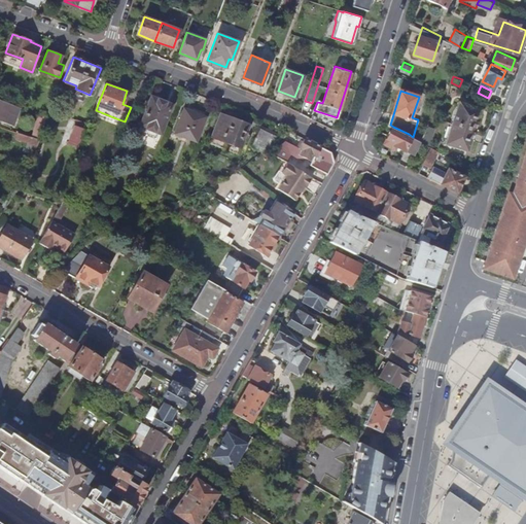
[(151,95),(138,130),(155,137),(158,131),(161,133),(173,103),(151,95)]
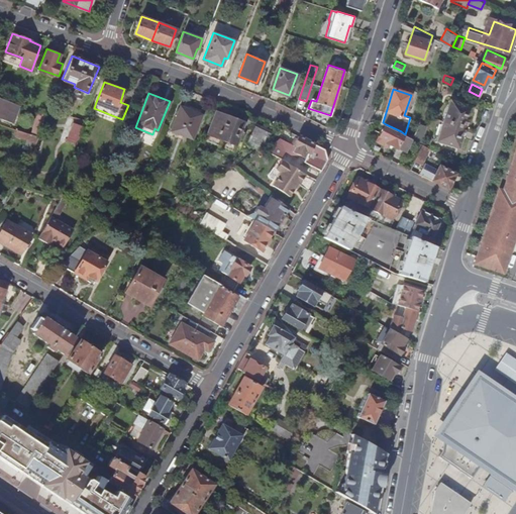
[(0,118),(12,123),(18,106),(0,98),(0,118)]
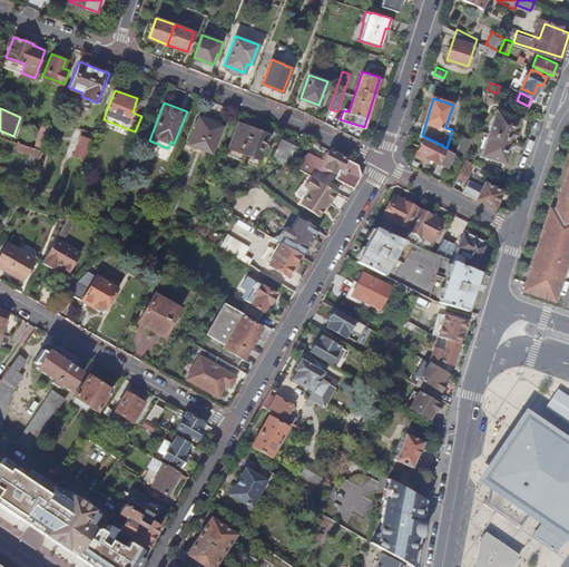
[(489,130),(512,140),(520,117),(496,108),(489,130)]
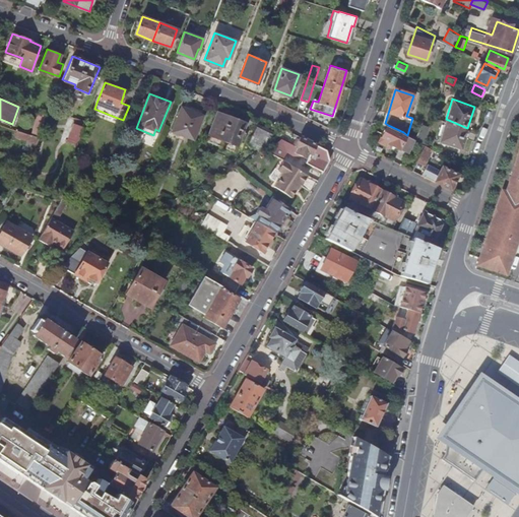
[(193,138),(202,114),(181,106),(172,130),(193,138)]
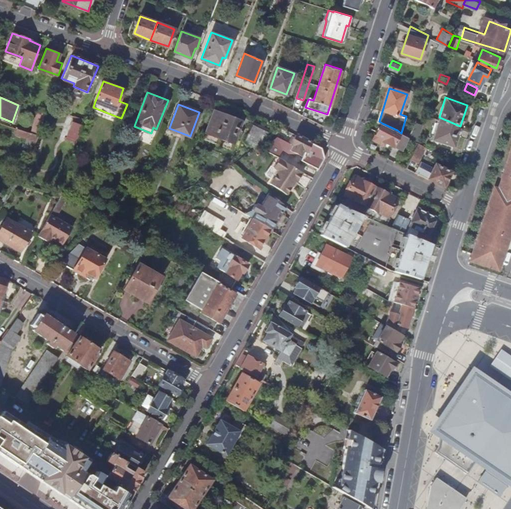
[(233,142),(242,120),(214,110),(206,132),(233,142)]
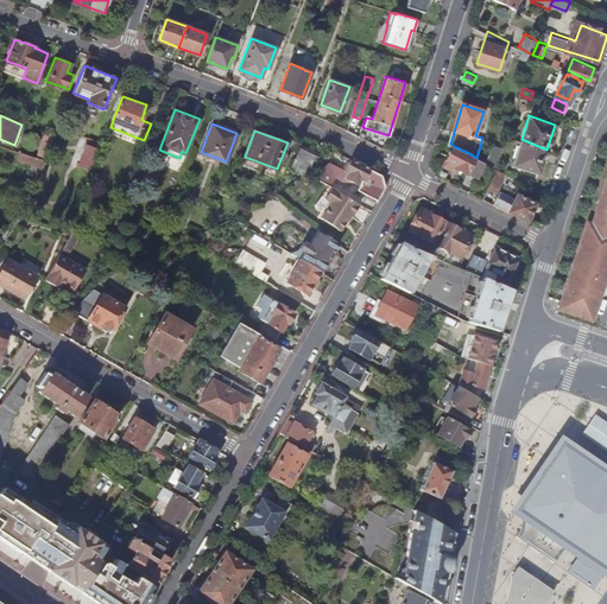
[(547,150),(522,139),(513,164),(538,173),(547,150)]
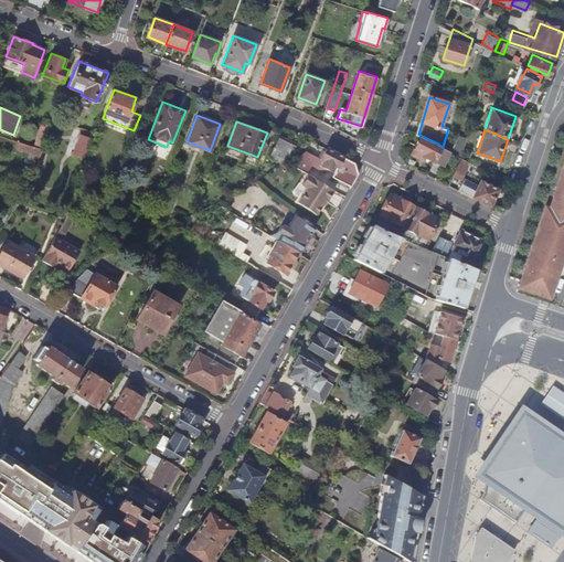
[(76,142),(86,148),(91,138),(81,134),(76,142)]
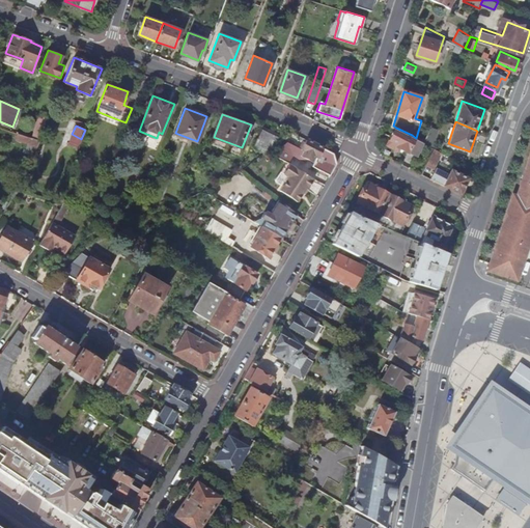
[(440,128),(431,126),(426,142),(434,145),(440,128)]
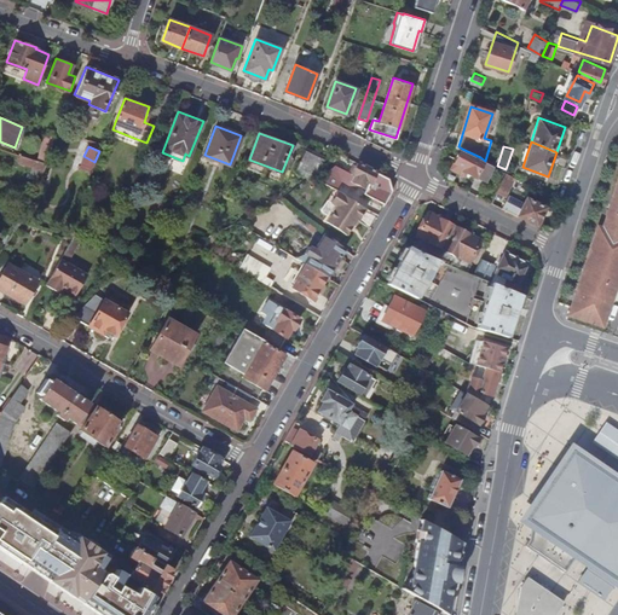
[(480,157),(462,149),(452,168),(462,174),(463,170),(477,178),(478,174),(486,179),(495,164),(485,161),(480,157)]
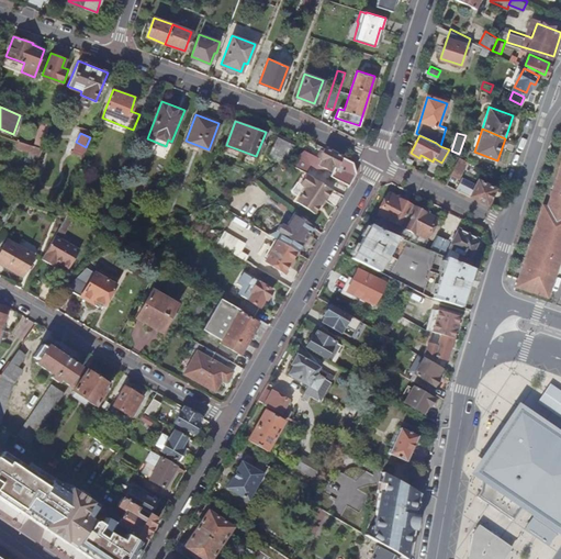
[(281,158),(298,145),(278,137),(269,155),(280,160),(281,158)]
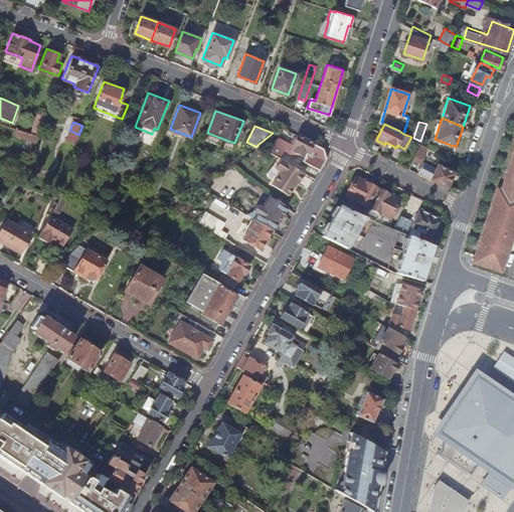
[(16,136),(36,143),(38,138),(17,131),(16,136)]
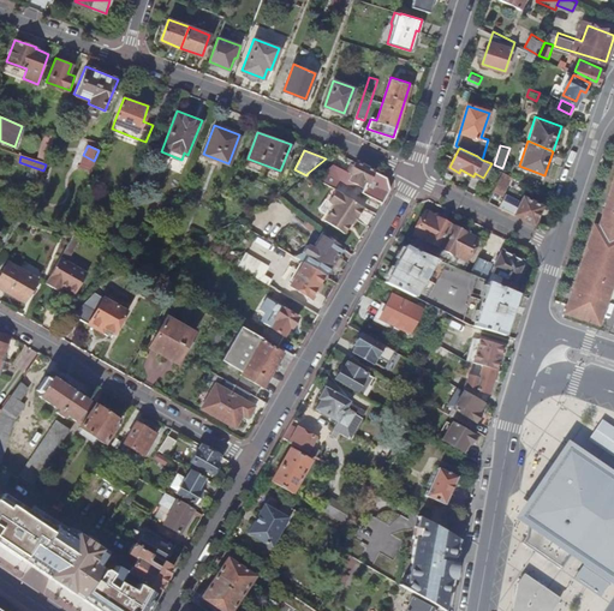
[(356,160),(350,171),(352,172),(350,179),(357,183),(361,184),(364,179),(367,180),(362,190),(382,201),(391,186),(387,177),(356,160)]
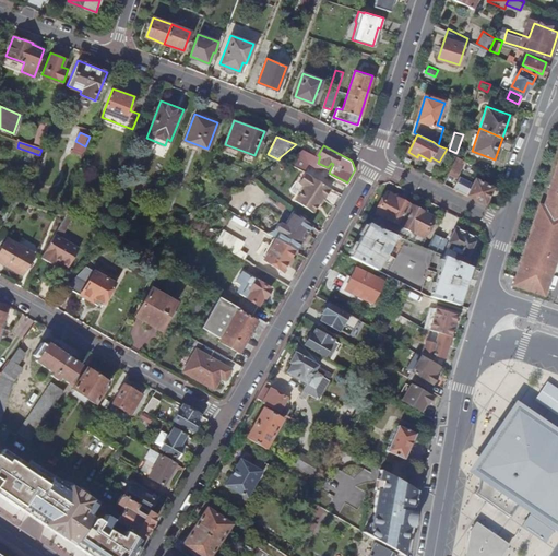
[(324,166),(318,163),(320,156),(318,155),(303,148),(286,161),(305,170),(310,164),(318,168),(319,166),(323,168),(324,166)]
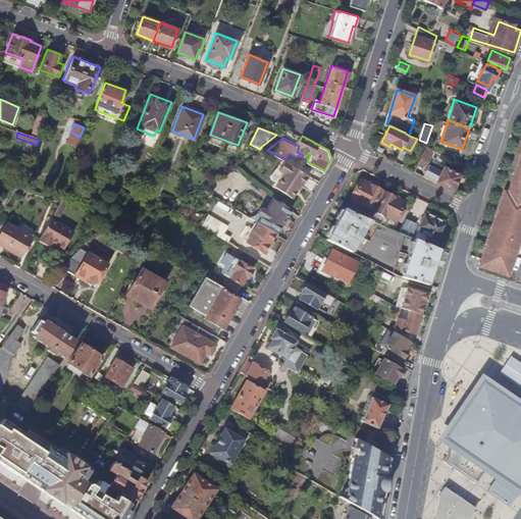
[(434,149),(427,145),(419,161),(426,164),(434,149)]
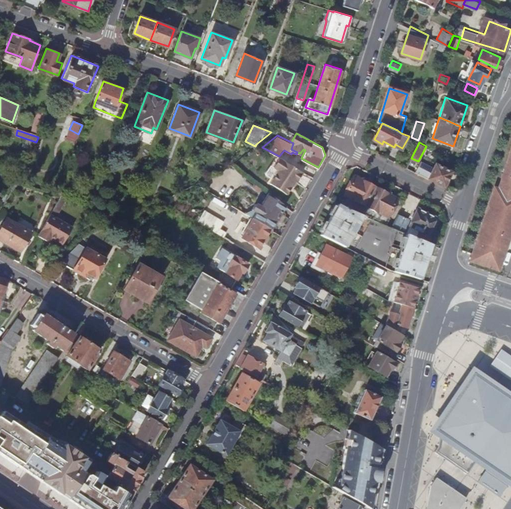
[(510,149),(502,176),(510,175),(510,149)]
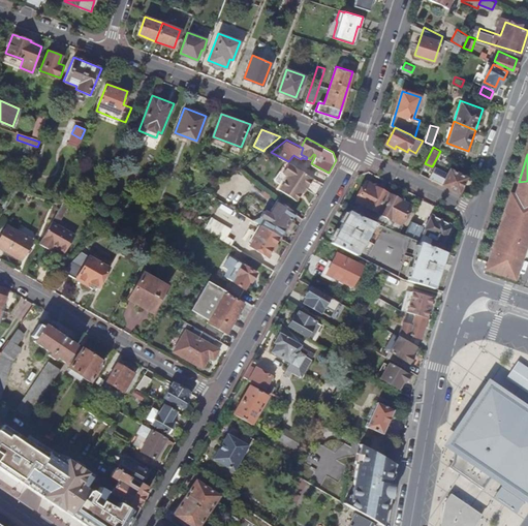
[(306,186),(313,176),(306,173),(301,169),(288,161),(282,171),(287,175),(279,188),(286,192),(296,198),(305,185),(306,186)]
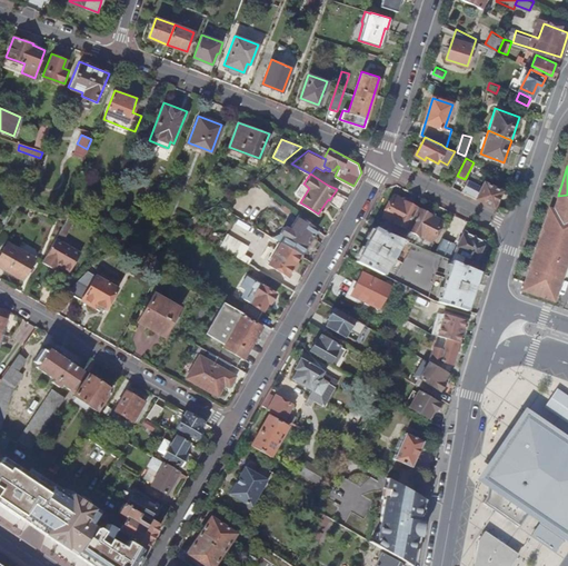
[(468,177),(462,189),(496,207),(505,189),(484,179),(481,184),(468,177)]
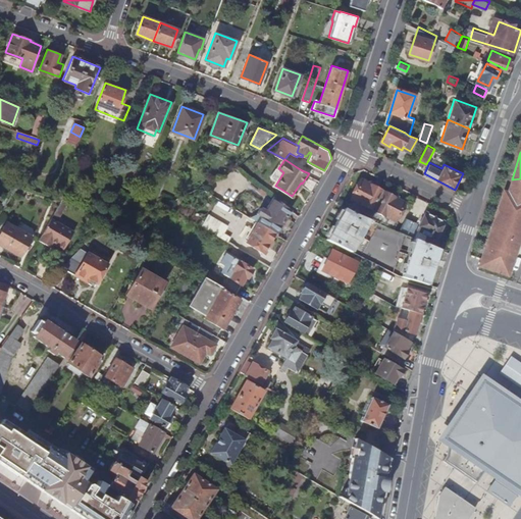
[(371,207),(381,189),(360,178),(351,197),(371,207)]
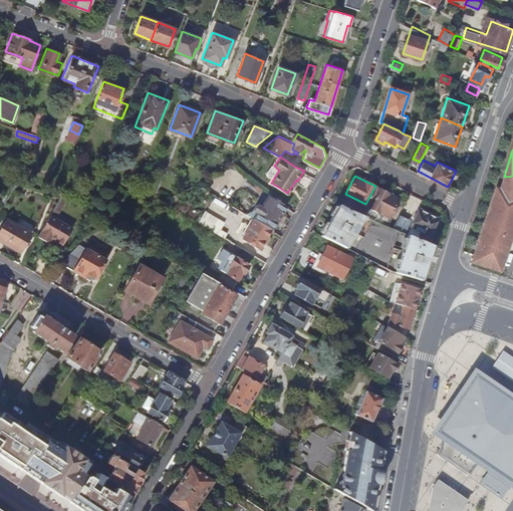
[(512,176),(504,177),(501,187),(512,191),(512,176)]
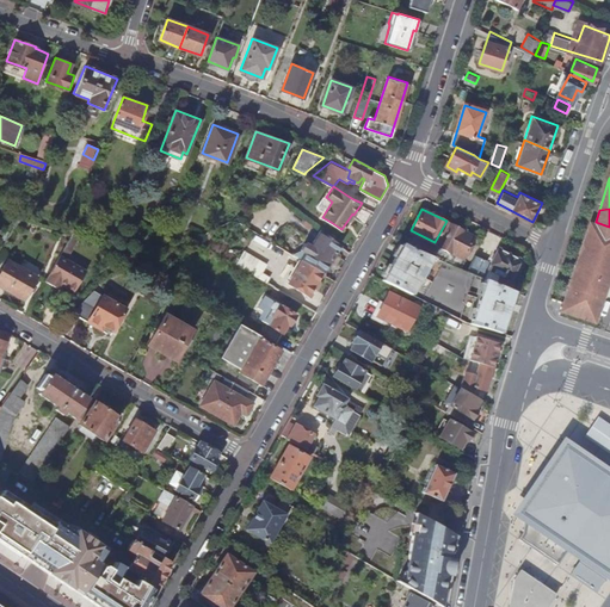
[(309,225),(313,222),(303,215),(300,220),(309,225)]
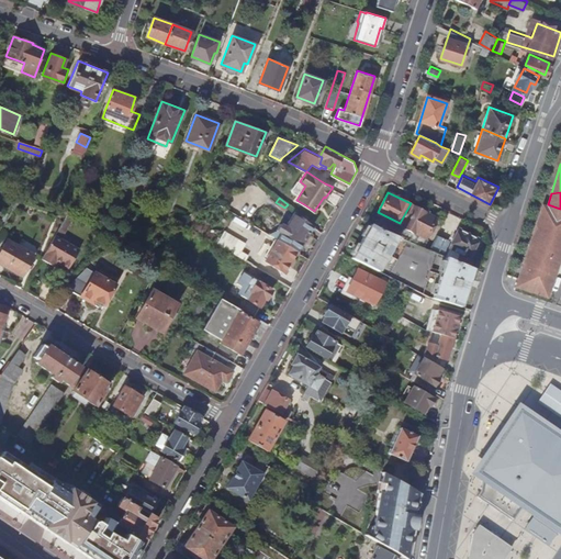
[(560,209),(548,204),(543,203),(519,276),(515,287),(516,287),(550,298),(560,264),(560,209)]
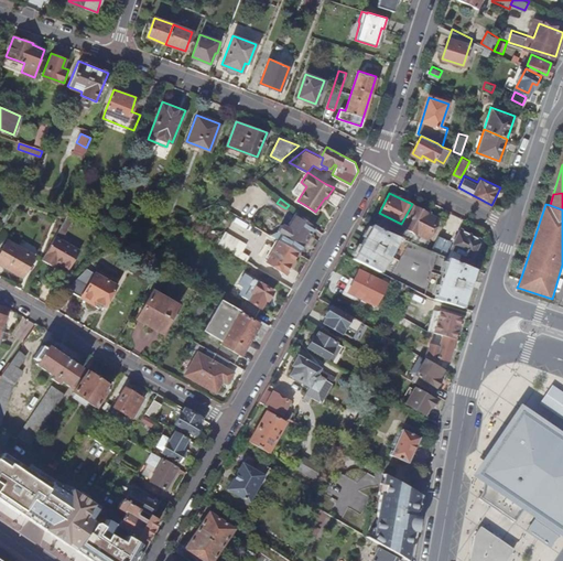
[(428,236),(436,216),(415,205),(405,226),(428,236)]
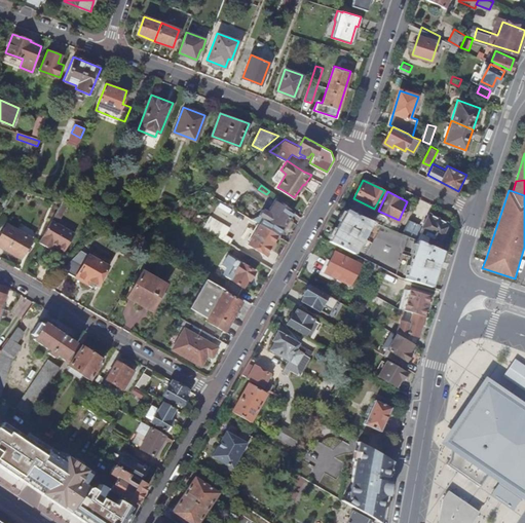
[(278,233),(293,209),(275,196),(267,211),(262,208),(259,214),(264,217),(260,223),(278,233)]
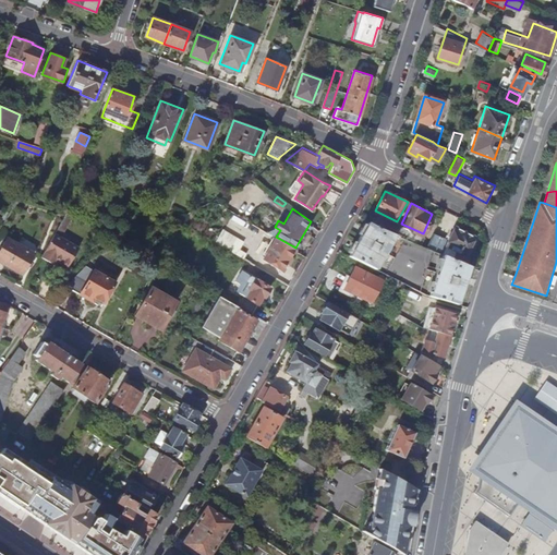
[(72,217),(65,214),(57,229),(63,233),(72,217)]
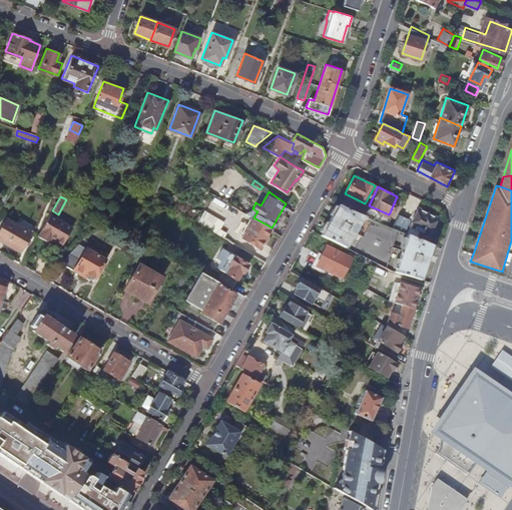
[(261,246),(272,227),(253,217),(227,201),(225,206),(251,221),(242,236),(261,246)]
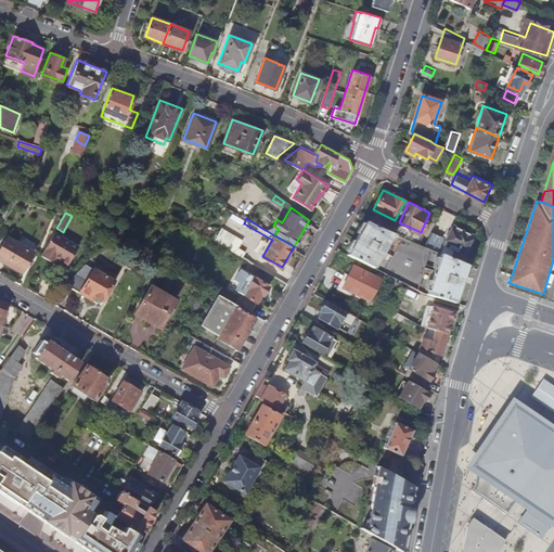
[(373,223),(366,219),(347,253),(371,265),(393,231),(391,231),(373,223)]
